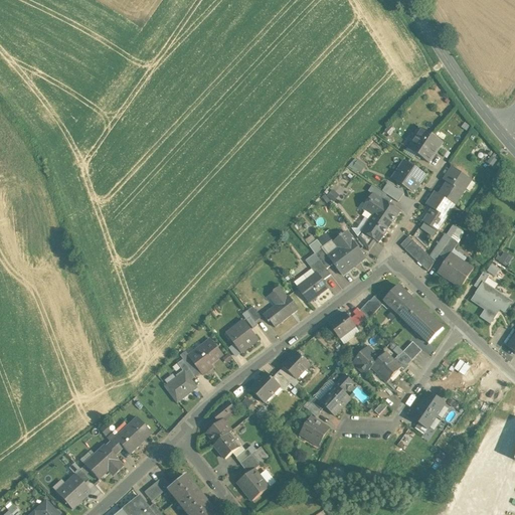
[(443,143),(419,128),(412,137),(416,140),(409,150),(430,163),(443,143)]
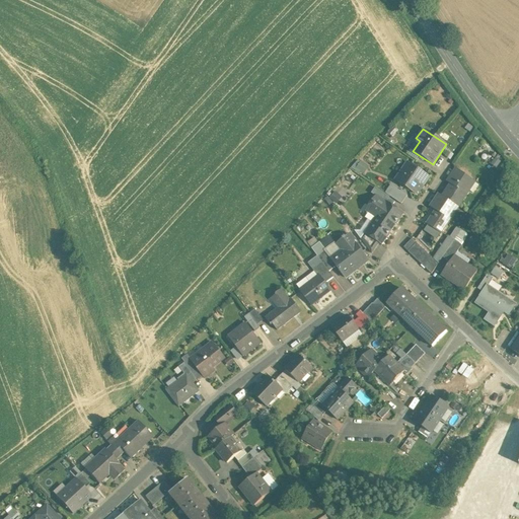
[(351,167),(362,173),(368,165),(357,158),(351,167)]
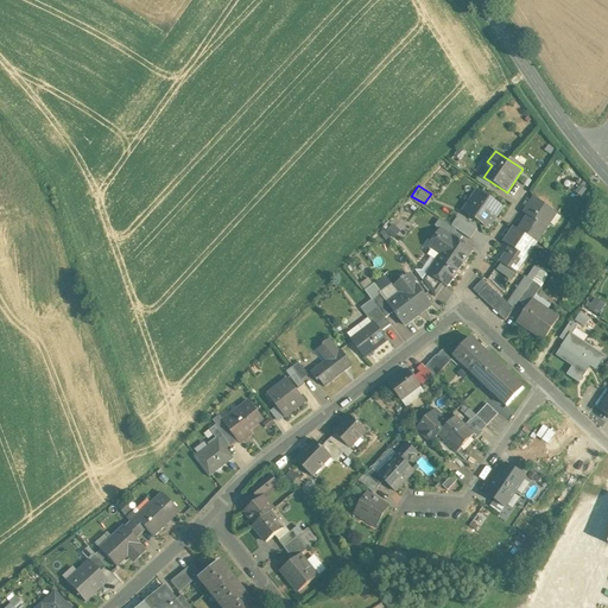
[(502,207),(479,191),(470,203),(474,206),(468,215),(486,227),(494,215),(495,217),(502,207)]
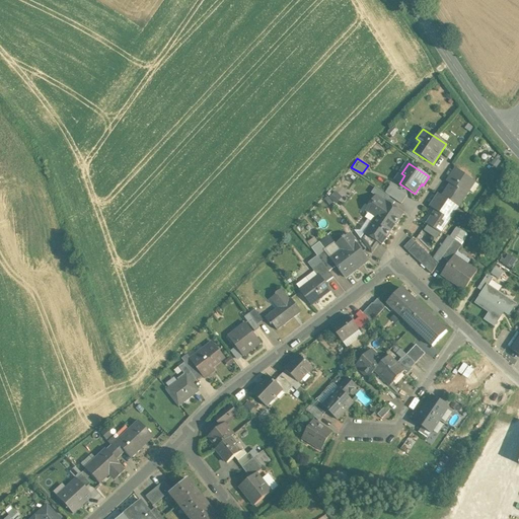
[(474,182),(455,169),(449,178),(453,180),(443,197),(458,207),(474,182)]
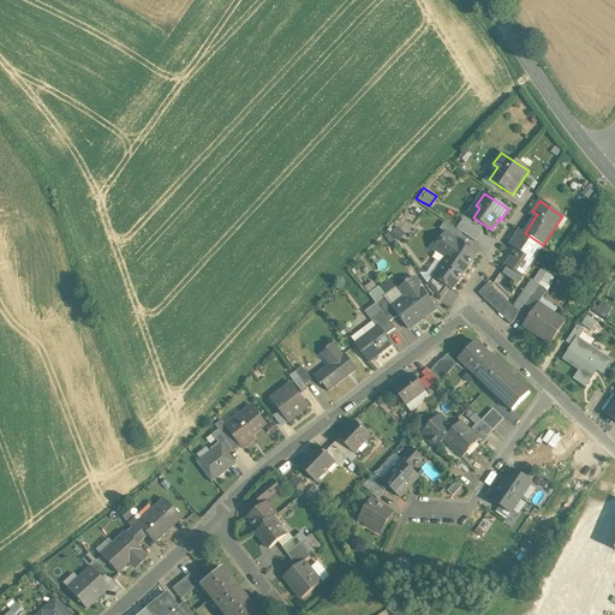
[(476,240),(482,231),(463,218),(455,227),(476,240)]
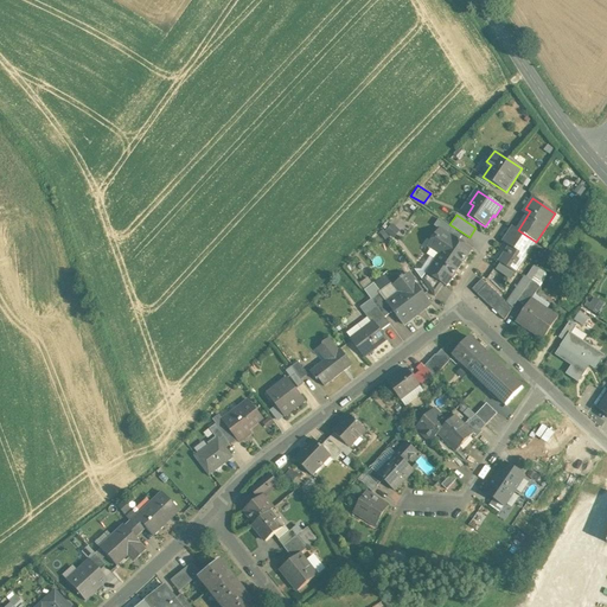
[(393,223),(379,232),(387,241),(398,231),(393,223)]
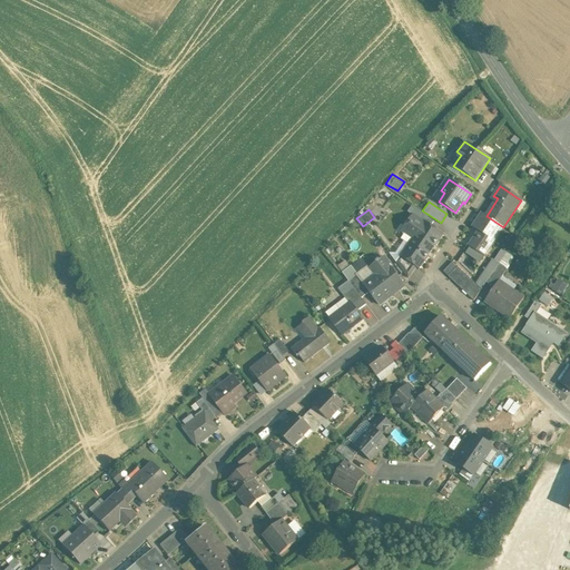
[(487,216),(482,213),(473,227),(480,233),(478,236),(477,235),(469,246),(484,256),(503,227),(487,216)]
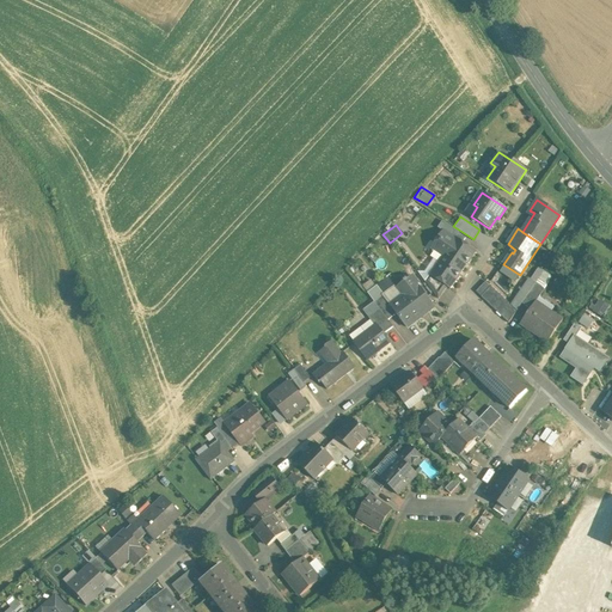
[(476,252),(456,238),(456,239),(444,231),(434,244),(436,245),(433,251),(434,252),(433,255),(435,259),(439,262),(432,273),(440,279),(439,281),(447,287),(451,289),(476,252)]
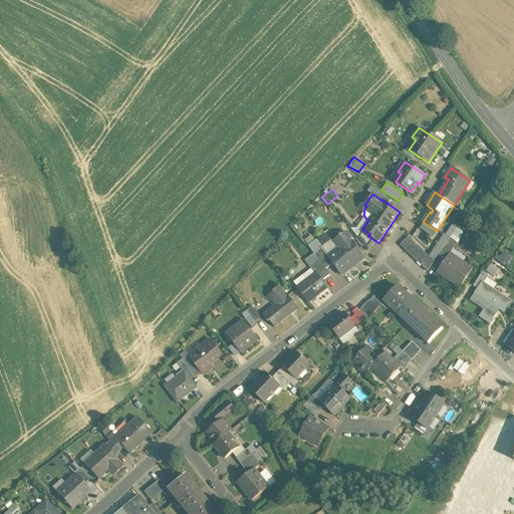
[(445,234),(441,239),(447,243),(450,238),(457,228),(453,225),(446,235),(445,234)]
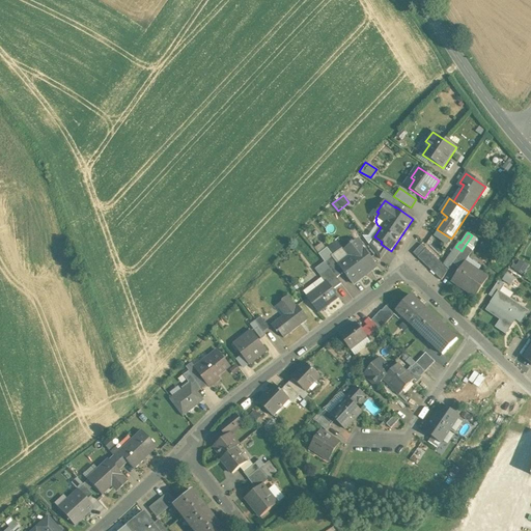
[(472,235),(465,246),(473,251),(480,241),(472,235)]
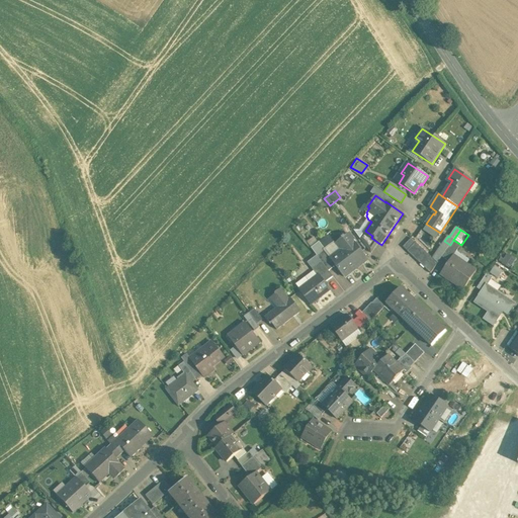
[(371,238),(364,233),(360,239),(371,253),(378,243),(371,238)]
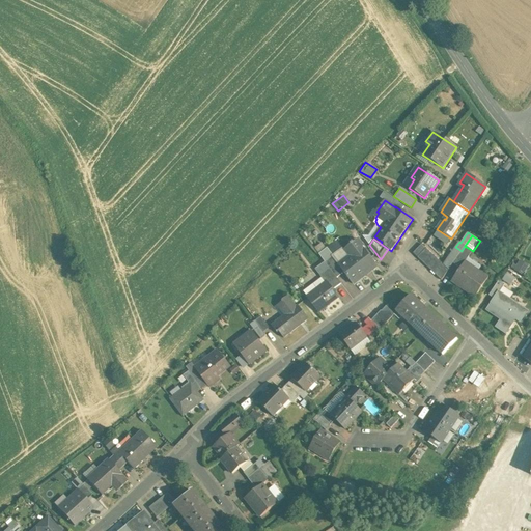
[(375,263),(357,240),(353,243),(353,242),(351,244),(351,245),(346,248),(347,248),(344,250),(343,249),(332,256),(331,258),(337,267),(339,266),(344,273),(353,284),(366,274),(365,272),(375,263)]
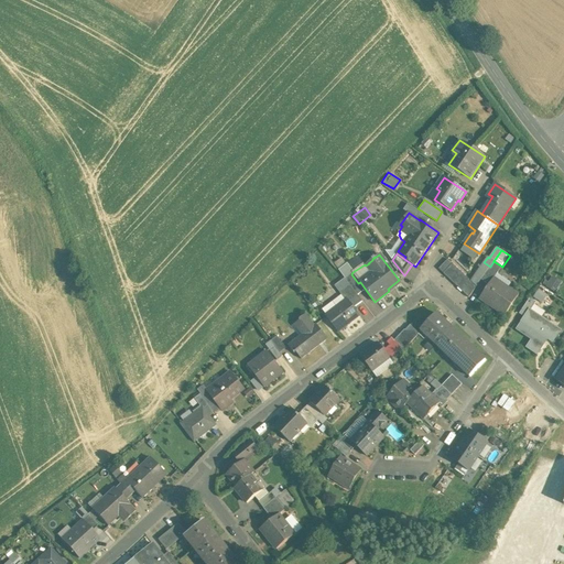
[(448,259),(438,269),(444,273),(453,263),(448,259)]
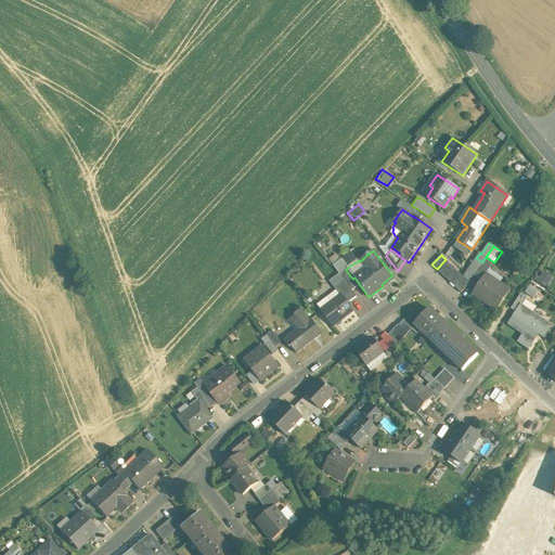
[(482,262),(474,275),(481,281),(486,274),(487,274),(494,262),(486,257),(482,262)]
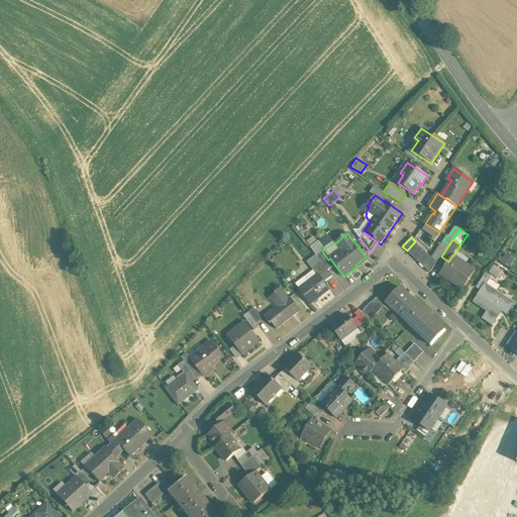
[(443,240),(440,245),(439,244),(438,245),(440,246),(432,259),(437,263),(441,256),(449,244),(443,240)]
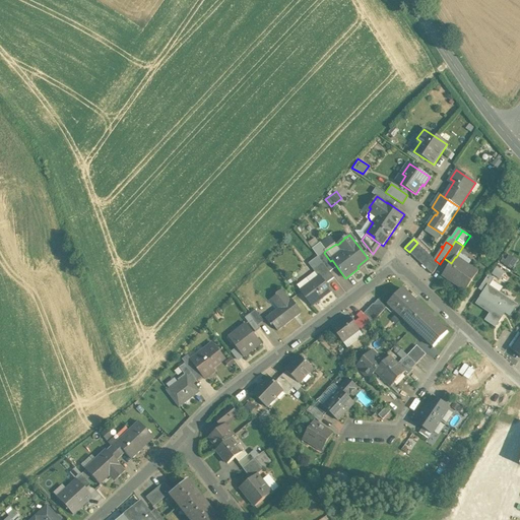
[(417,243),(409,252),(413,256),(421,248),(417,243)]
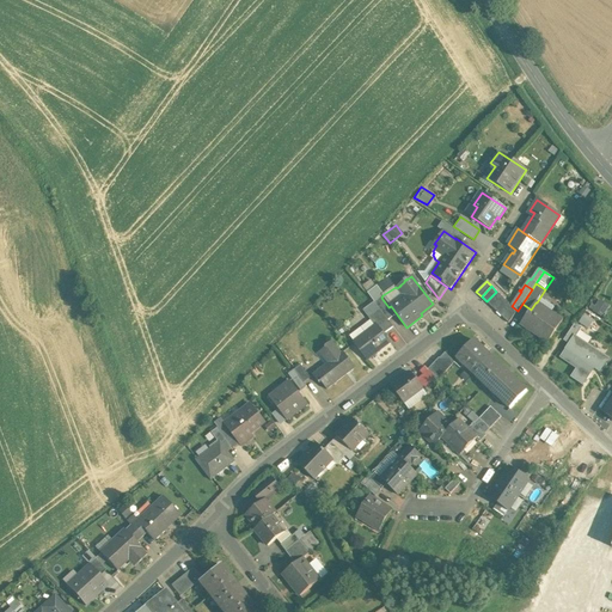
[(378,288),(369,295),(374,303),(381,298),(383,295),(378,288)]
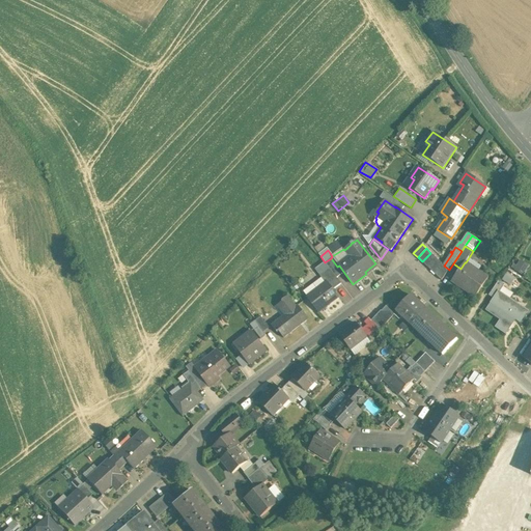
[(430,253),(422,261),(426,266),(436,257),(430,253)]
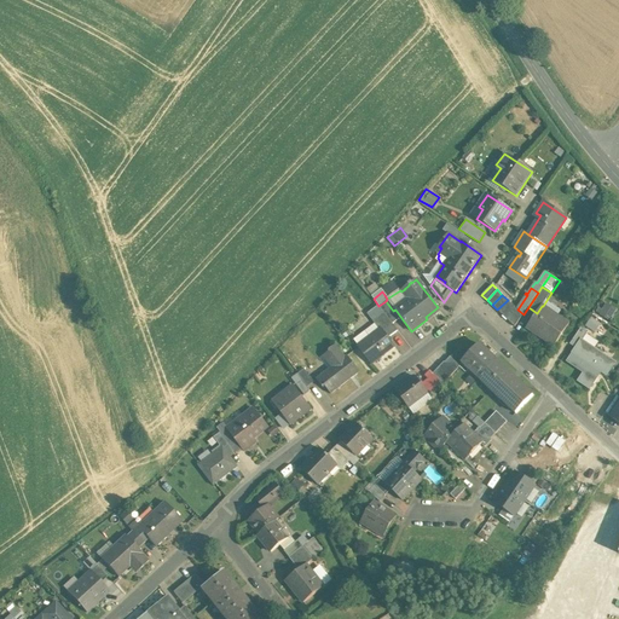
[(508,300),(497,310),(503,316),(513,305),(508,300)]
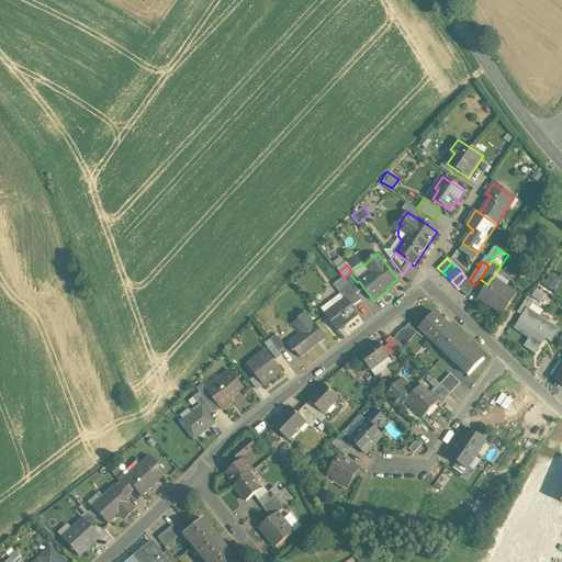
[(357,282),(350,273),(344,278),(357,294),(364,289),(359,281),(357,282)]
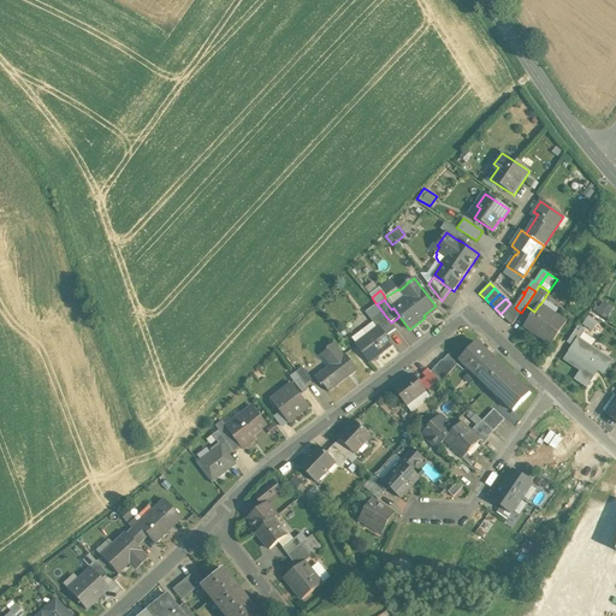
[(602,300),(594,312),(606,319),(614,307),(602,300)]
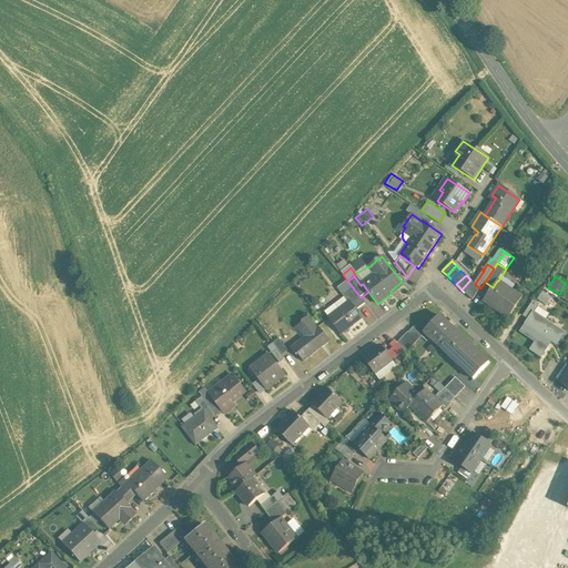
[(470,280),(462,290),(466,294),(475,284),(470,280)]
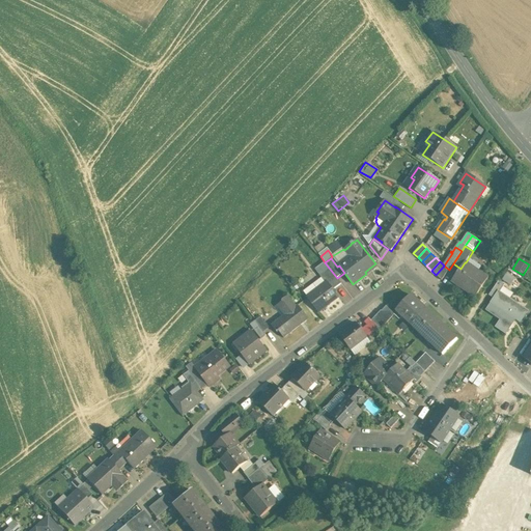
[(337,278),(325,262),(315,270),(322,278),(326,283),(327,282),(333,289),(341,283),(337,278)]
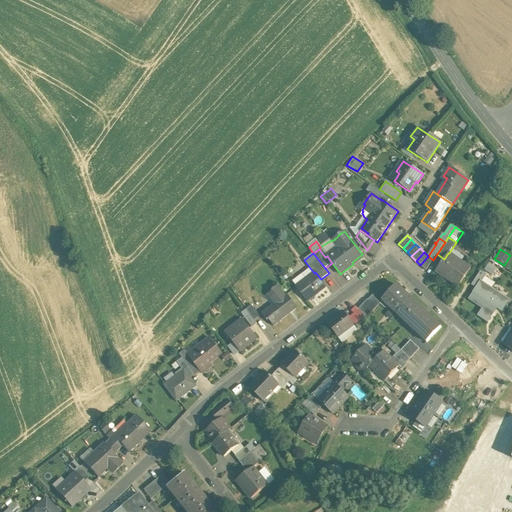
[(449,253),(448,253),(444,259),(436,271),(458,287),(471,268),(449,253)]
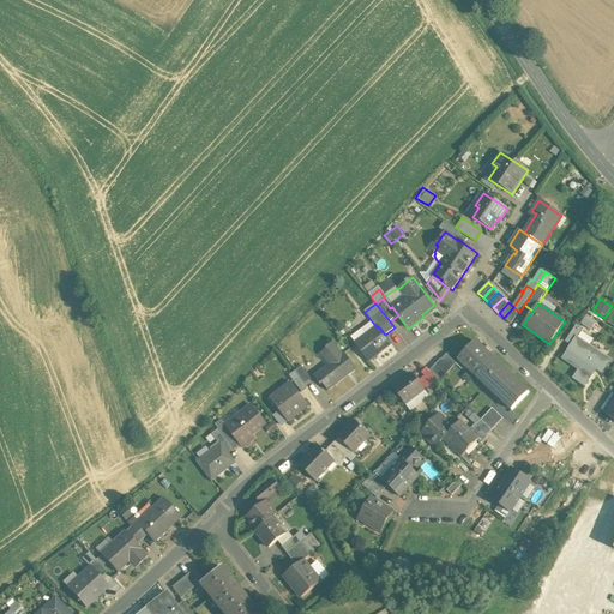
[(513,307),(504,318),(511,324),(519,312),(513,307)]
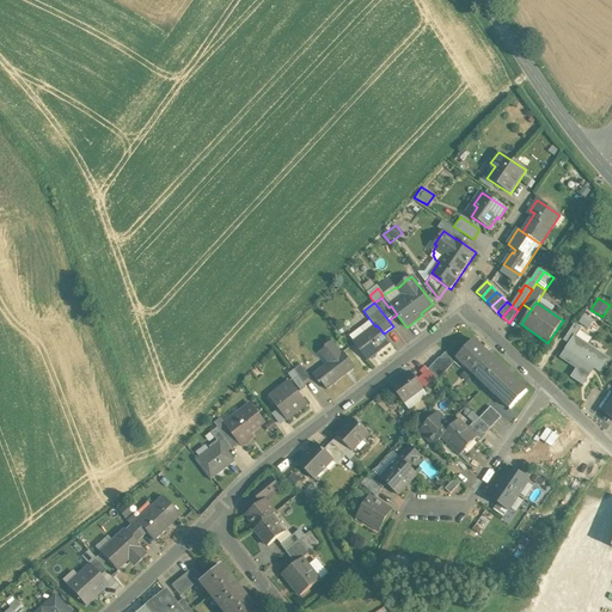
[(583,313),(579,322),(588,328),(593,319),(583,313)]
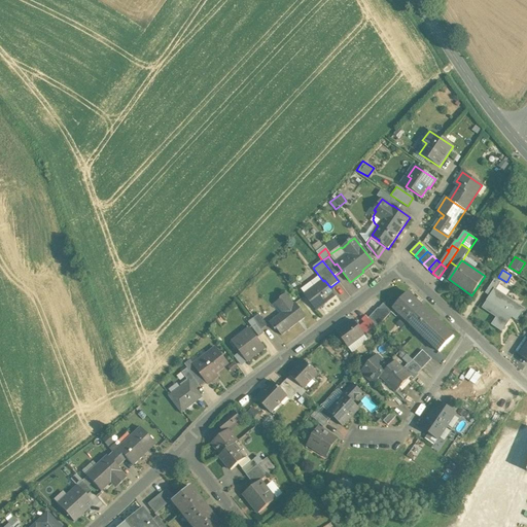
[(319,276),(302,289),(306,294),(305,295),(316,310),(336,294),(330,287),(324,280),(323,281),(319,276)]
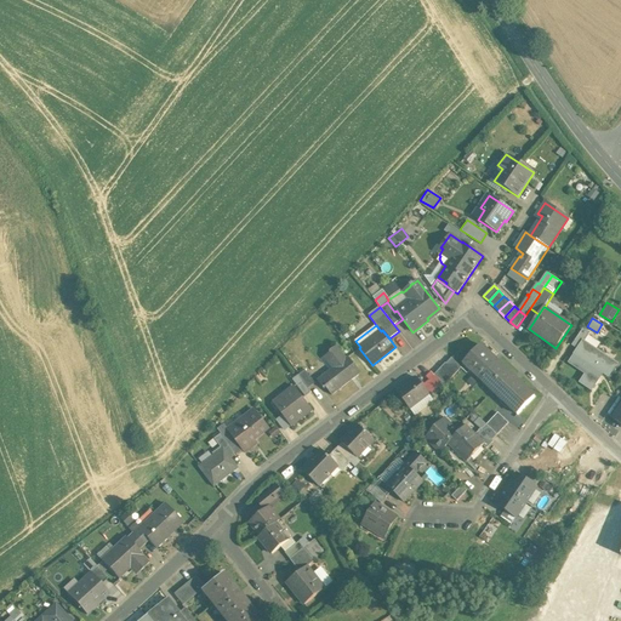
[(582,330),(573,345),(579,349),(584,342),(587,337),(590,334),(582,330)]
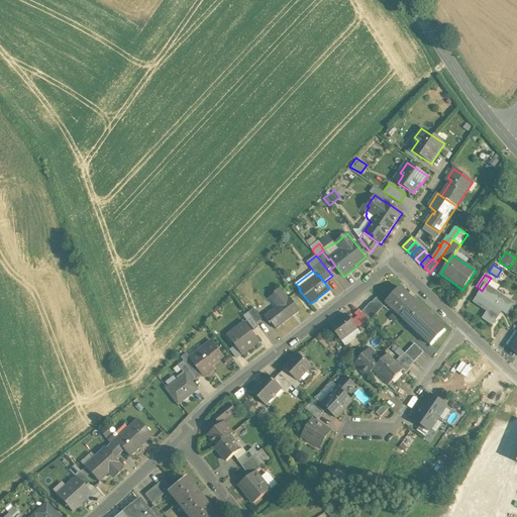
[(502,289),(489,281),(486,285),(482,291),(479,295),(480,295),(506,313),(513,303),(499,294),(502,289)]
